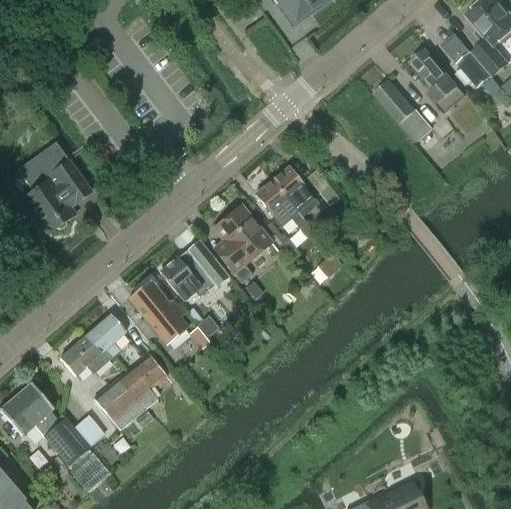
[(279,0),(278,1),(280,5),(281,4),(295,23),(320,6),(318,2),(320,0),(279,0)]
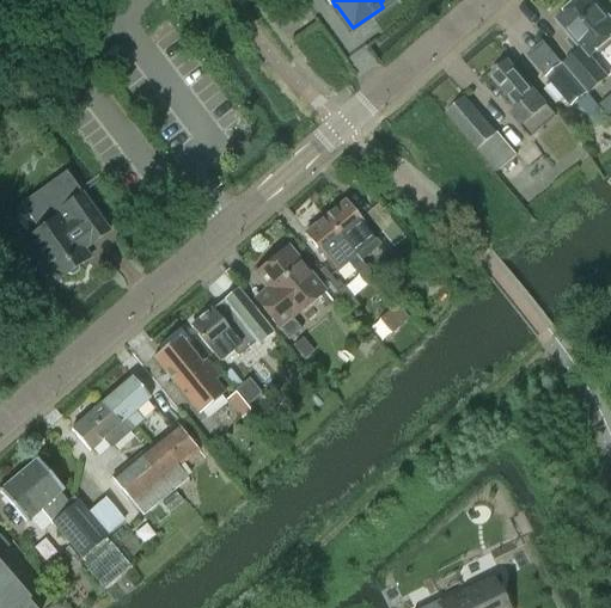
[(590,91),(609,75),(591,55),(610,38),(610,17),(596,0),(578,0),(557,18),(582,47),(566,61),(590,91)]
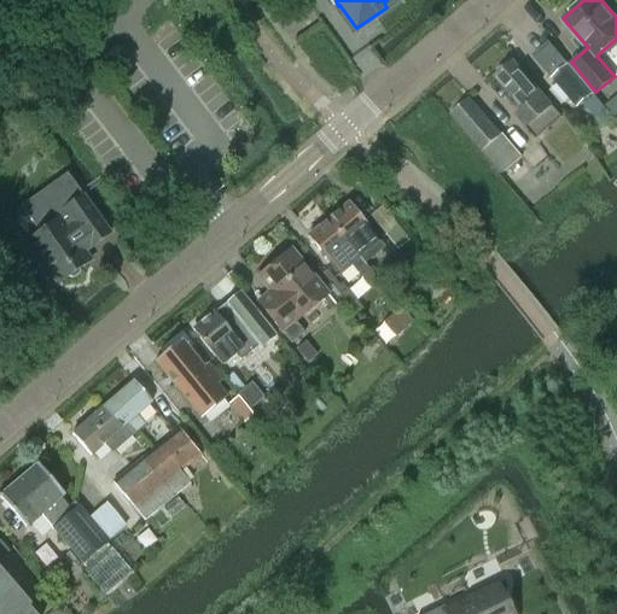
[(537,136),(563,115),(514,59),(496,75),(525,107),(523,110),(523,116),(522,117),(537,136)]
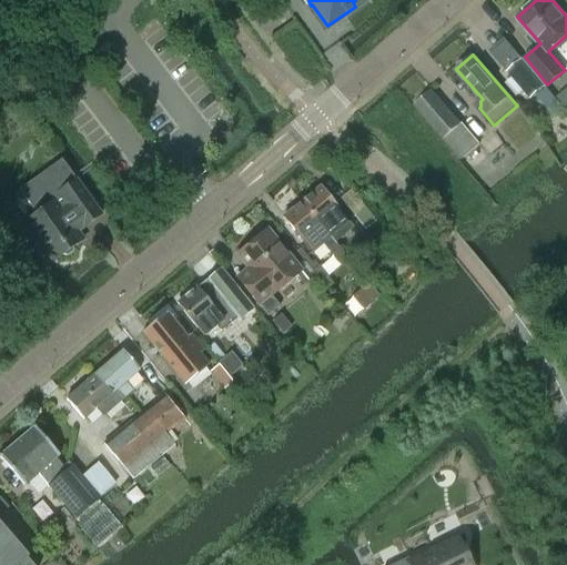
[(523,58),(509,70),(530,96),(545,84),(523,58)]
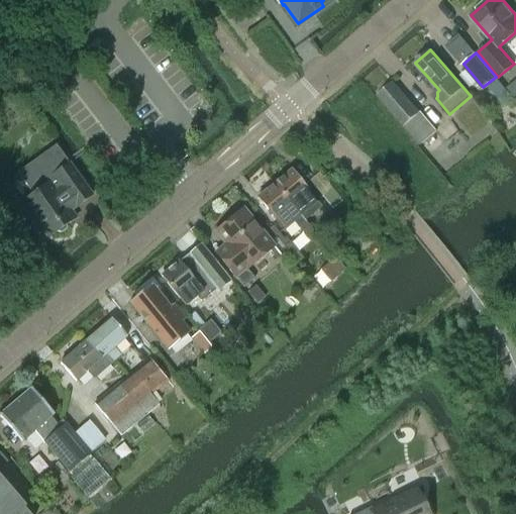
[(498,77),(490,84),(501,98),(510,91),(498,77)]
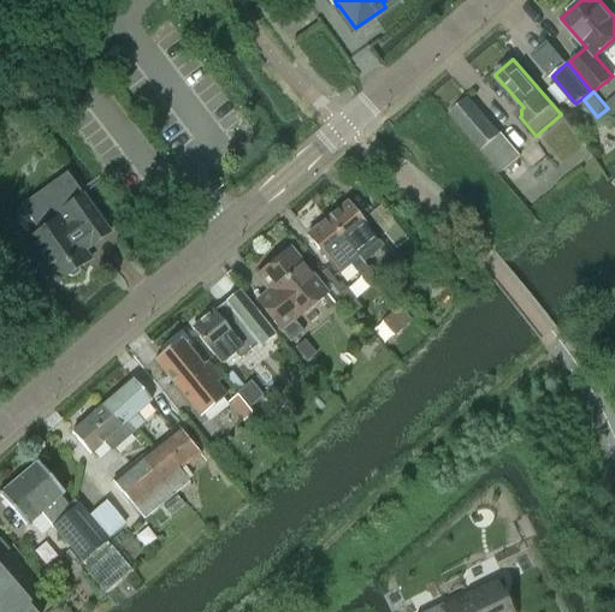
[(501,170),(520,154),(469,95),(450,112),(501,170)]
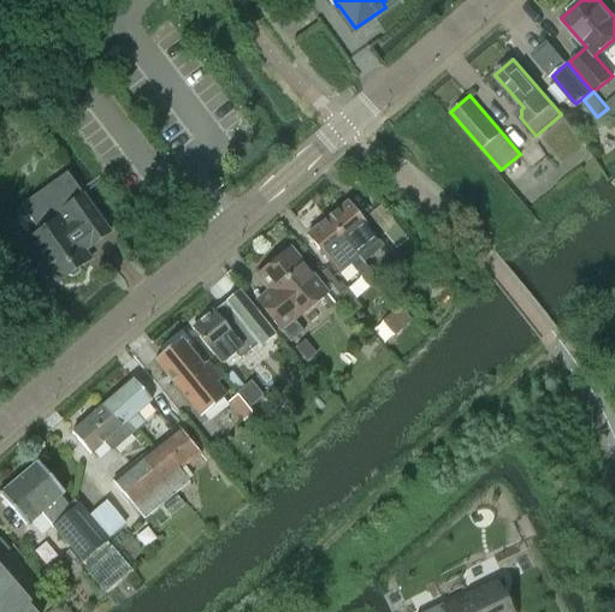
[(607,172),(602,177),(614,190),(614,144),(598,159),(607,172)]
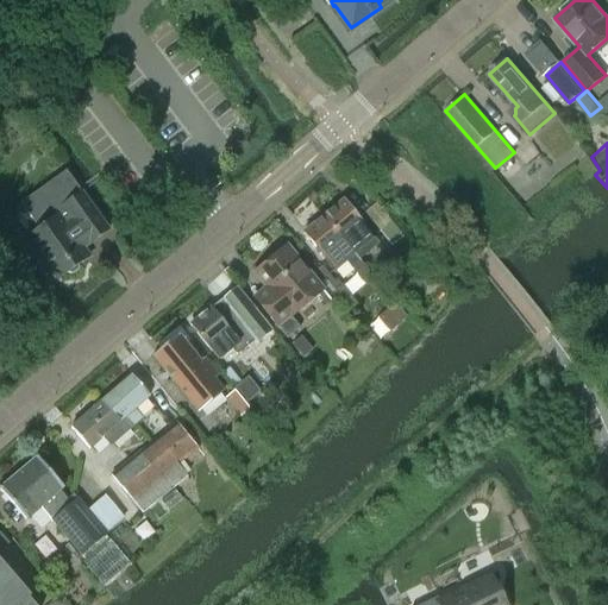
[(79,186),(67,168),(22,201),(39,226),(26,235),(57,277),(67,270),(71,271),(77,266),(79,262),(89,254),(83,245),(108,227),(79,186)]
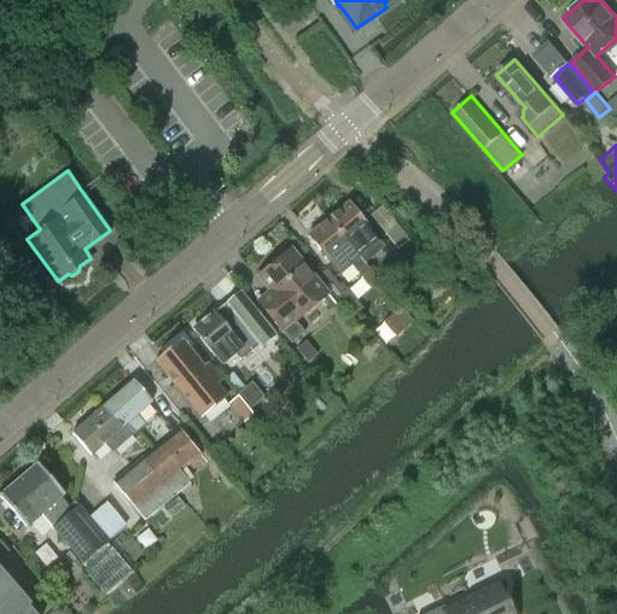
[(349,200),(329,216),(365,261),(385,245),(349,200)]
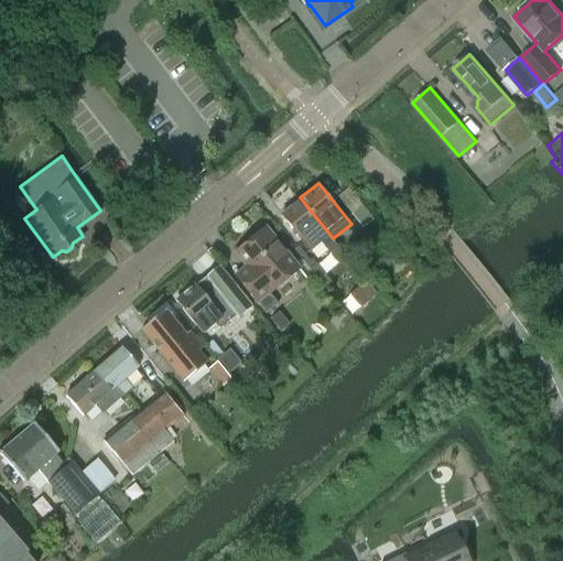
[(337,244),(333,238),(300,197),(282,213),(311,248),(322,239),(331,250),(337,244)]
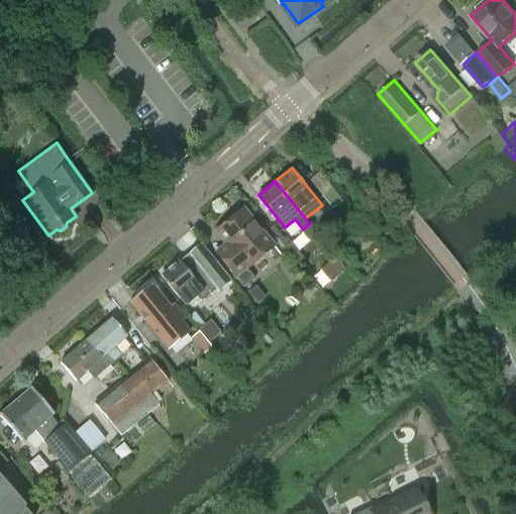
[(333,186),(323,194),(333,206),(342,198),(333,186)]
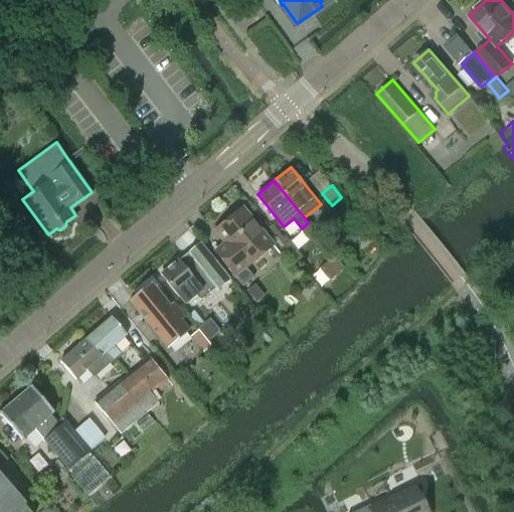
[(246,266),(274,243),(242,206),(215,229),(225,241),(215,249),(243,284),(254,275),(246,266)]
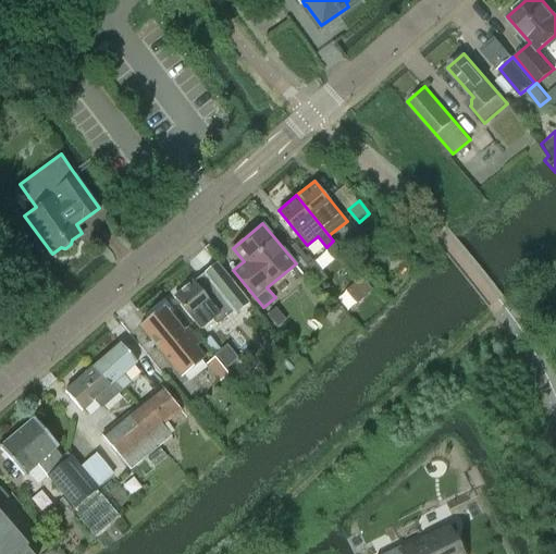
[(313,258),(307,262),(321,281),(328,275),(313,258)]
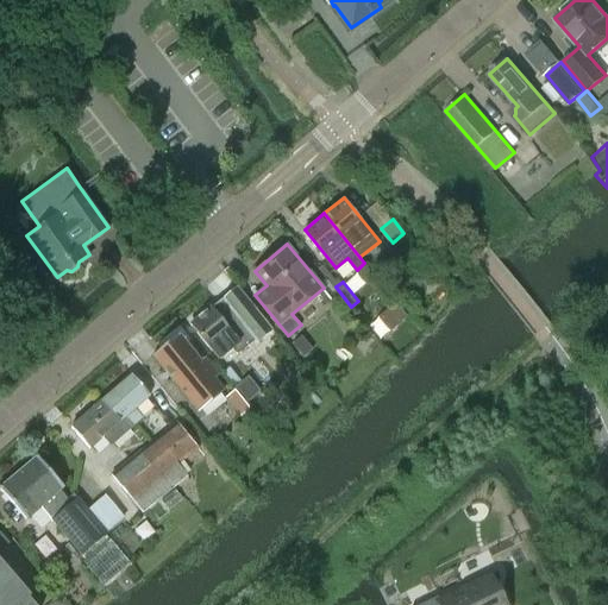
[(236,352),(254,338),(257,342),(274,329),(238,284),(221,298),(224,302),(220,304),(219,303),(215,306),(214,303),(192,322),(219,355),(231,346),(236,352)]
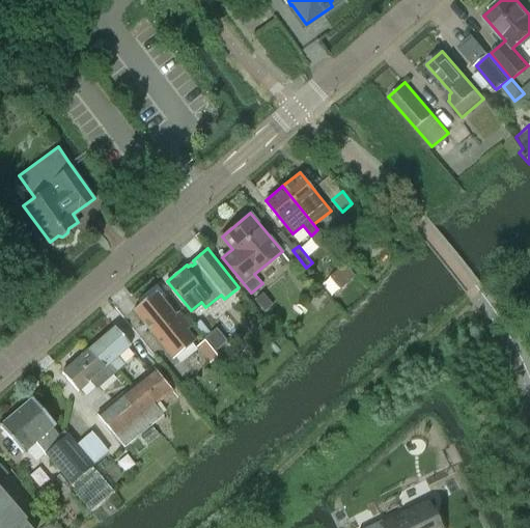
[(344,261),(330,275),(340,287),(355,274),(344,261)]
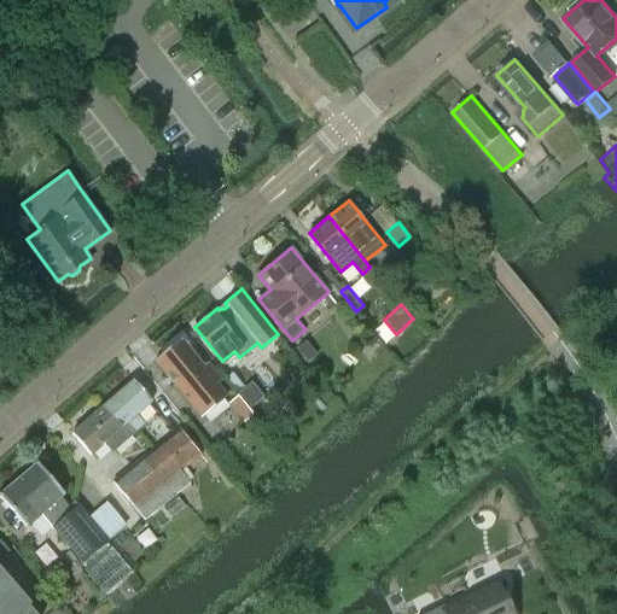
[(181,338),(155,360),(201,415),(227,395),(217,381),(222,378),(209,362),(204,366),(181,338)]
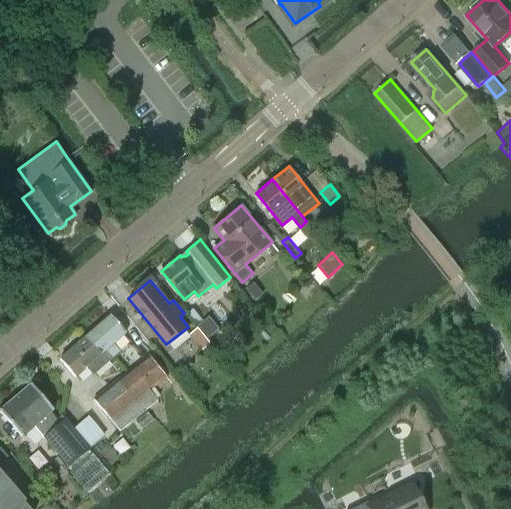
[(203,320),(193,308),(185,313),(207,338),(219,328),(209,315),(203,320)]
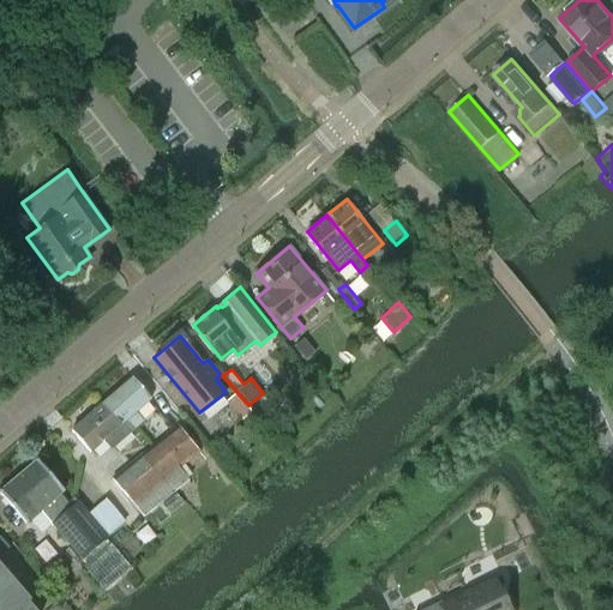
[(133,375),(102,402),(121,423),(126,420),(133,428),(144,418),(136,410),(151,397),(133,375)]
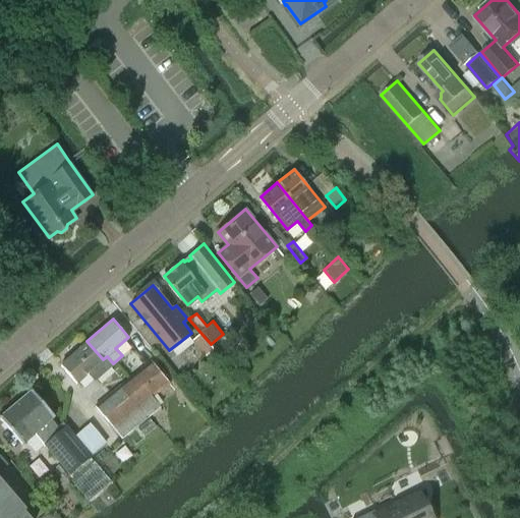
[(103,359),(87,341),(61,363),(77,382),(90,371),(96,380),(114,363),(113,363),(107,356),(103,359)]
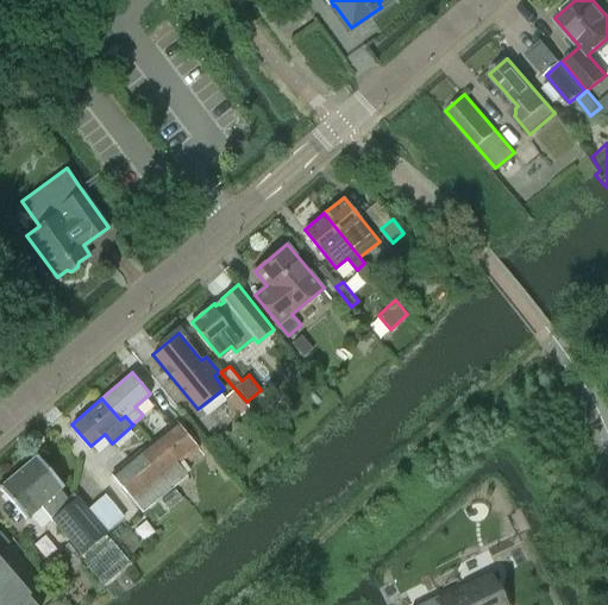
[(176,420),(149,442),(181,479),(187,473),(186,472),(192,468),(183,458),(199,447),(176,420)]
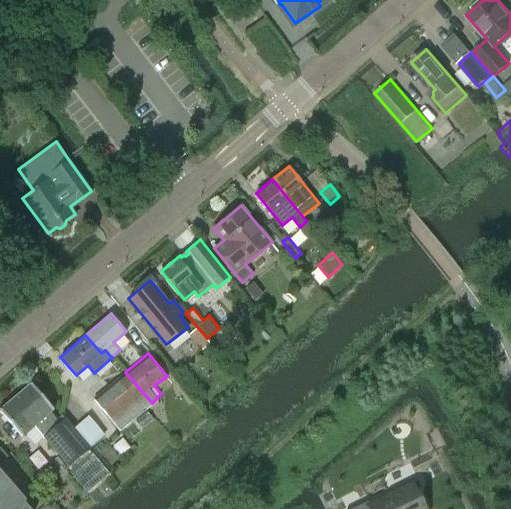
[(152,403),(125,372),(94,397),(120,428),(152,403)]
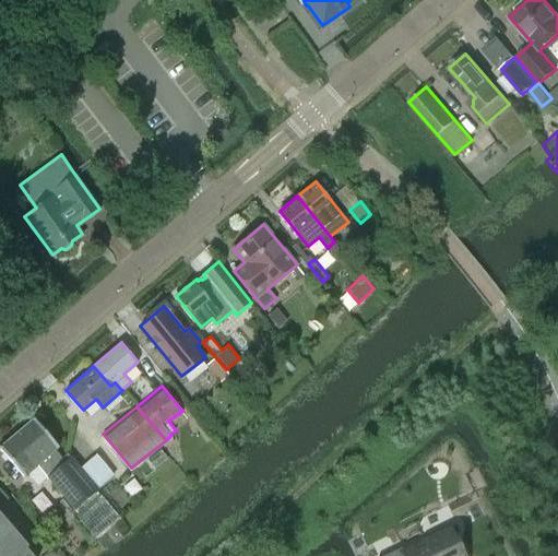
[(35,417),(0,447),(24,474),(37,463),(76,507),(99,487),(115,473),(97,452),(81,466),(69,452),(60,459),(54,452),(57,449),(56,448),(59,446),(35,417)]
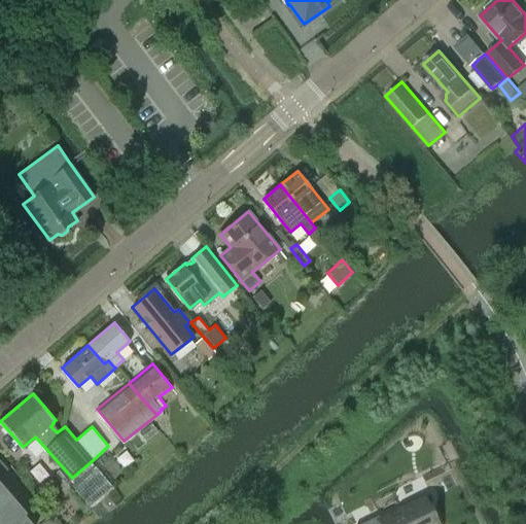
[(0,523),(38,523),(53,513),(45,504),(28,519),(0,487),(0,476),(8,468),(0,458),(0,523)]
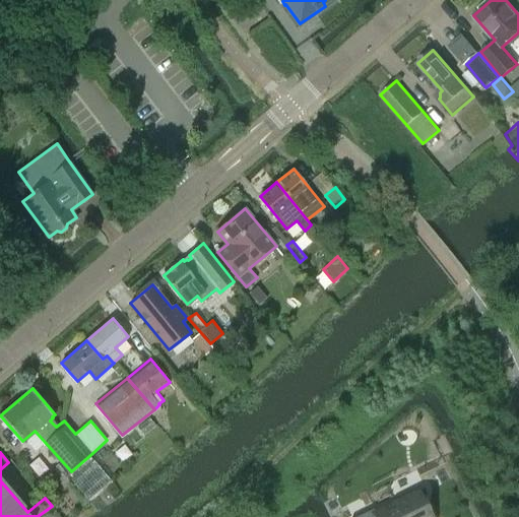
[(90,455),(71,472),(73,474),(70,477),(86,497),(110,477),(90,455)]
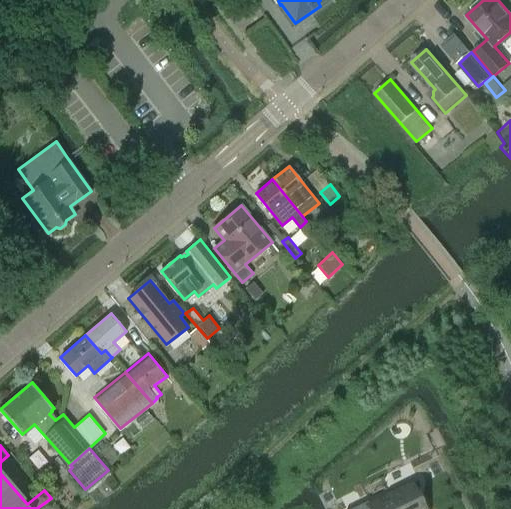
[(367,500),(348,508),(427,508),(426,508),(414,484),(415,483),(412,479),(368,501),(367,500)]
